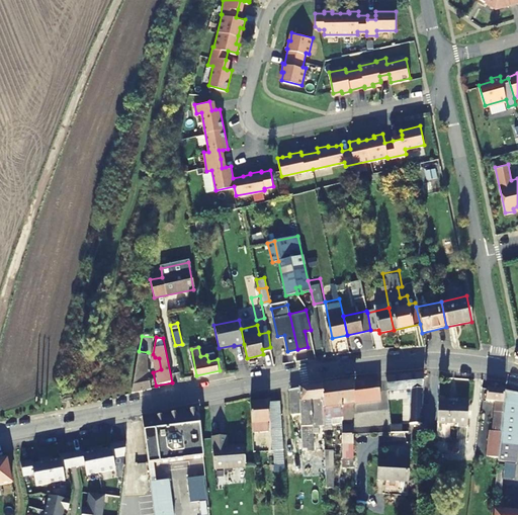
[(147,371),(144,371),(148,352),(139,351),(133,389),(132,392),(151,388),(147,371)]
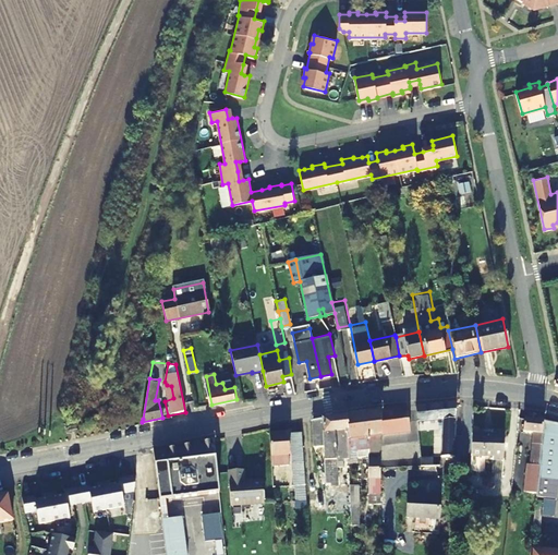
[(456,401),(416,406),(416,411),(417,422),(429,421),(431,429),(438,427),(438,419),(443,419),(441,456),(456,456),(457,401),(456,401)]
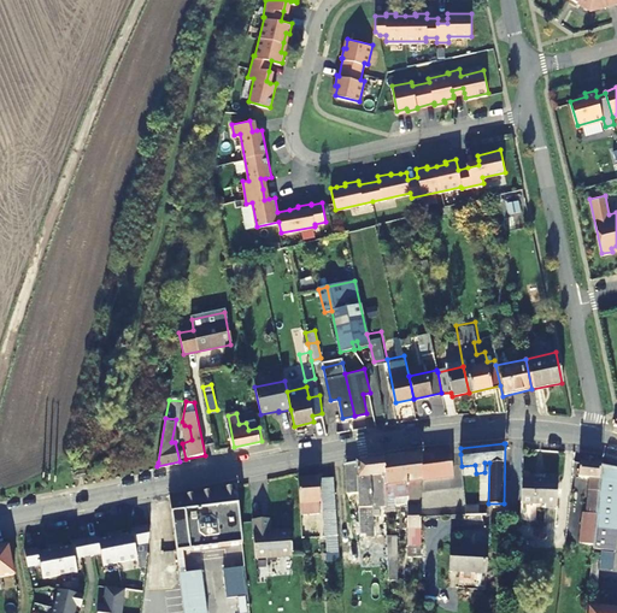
[(407,481),(422,478),(422,453),(407,455),(410,470),(407,471),(407,481)]
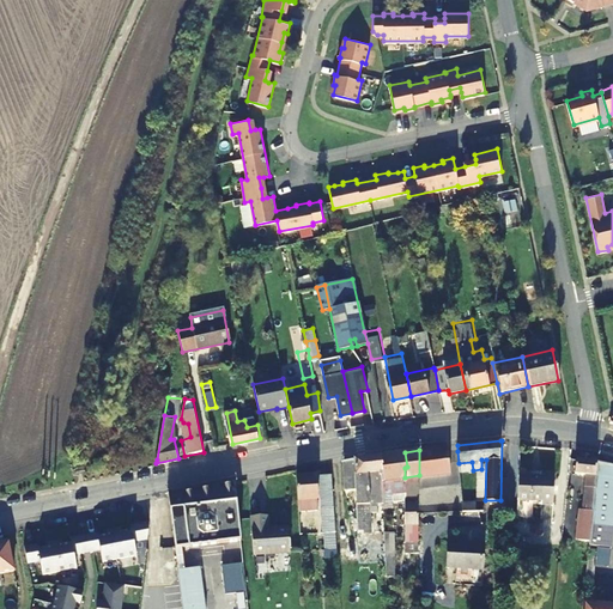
[(388,479),(405,477),(405,468),(407,467),(405,452),(383,455),(384,470),(382,470),(382,474),(383,474),(384,480),(384,482),(388,482),(388,479)]
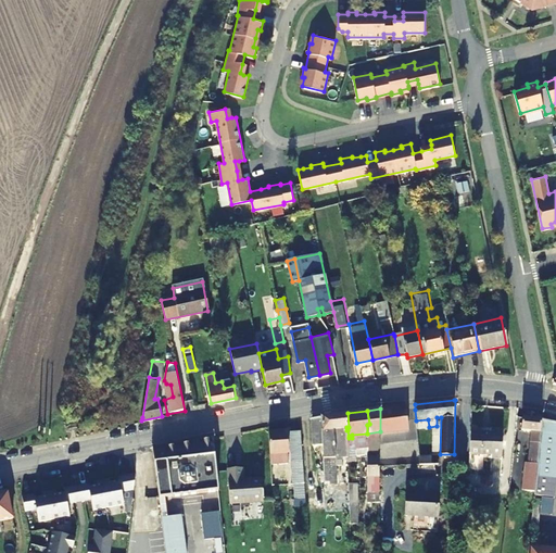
[(337,437),(336,428),(346,427),(349,427),(348,413),(323,416),(324,428),(323,428),(323,445),(324,484),(338,484),(337,437)]
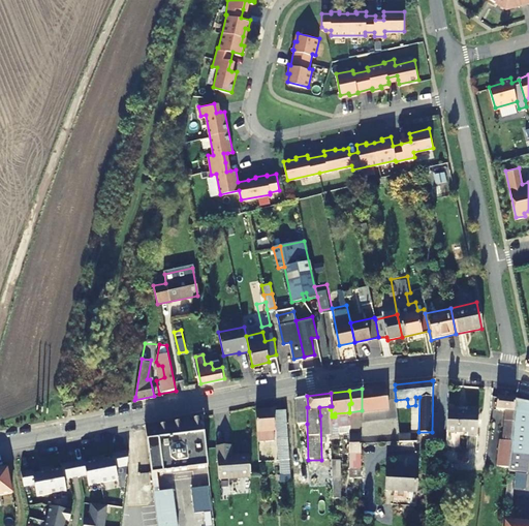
[(307,424),(307,407),(306,396),(297,398),(298,424),(307,424)]
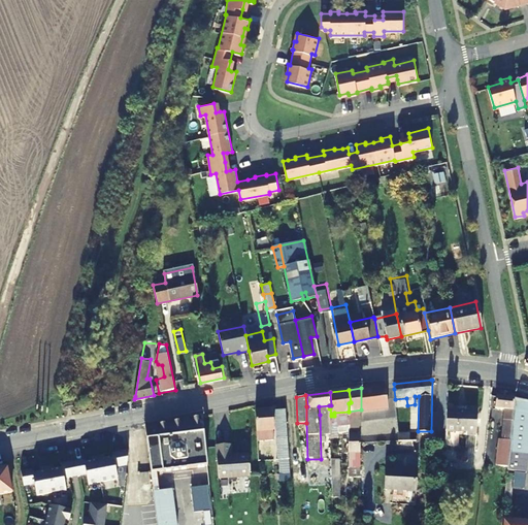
[(513,420),(514,412),(515,396),(497,395),(496,407),(505,408),(504,419),(513,420)]
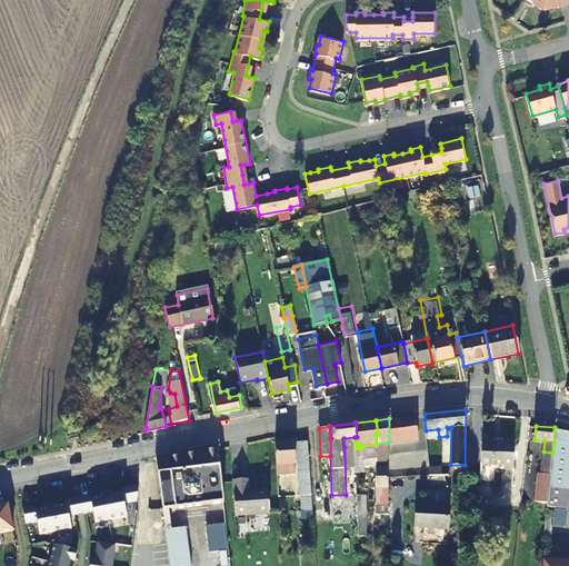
[(568,430),(555,427),(553,444),(568,445),(568,430)]
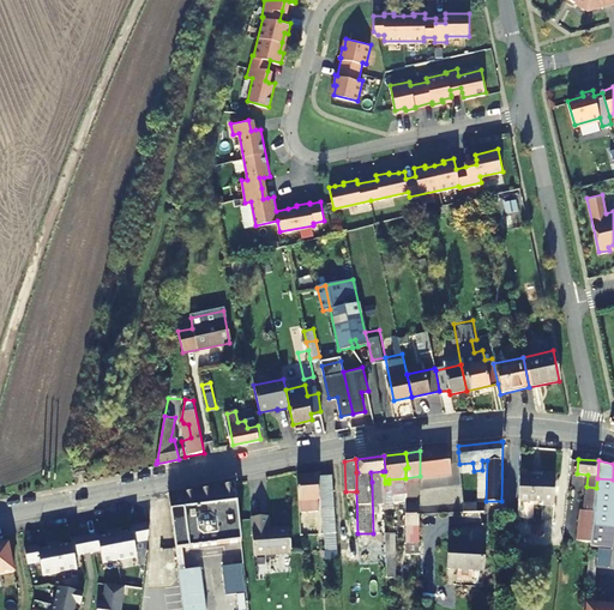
[(383,471),(371,472),(372,482),(385,481),(384,475),(383,475),(383,471)]
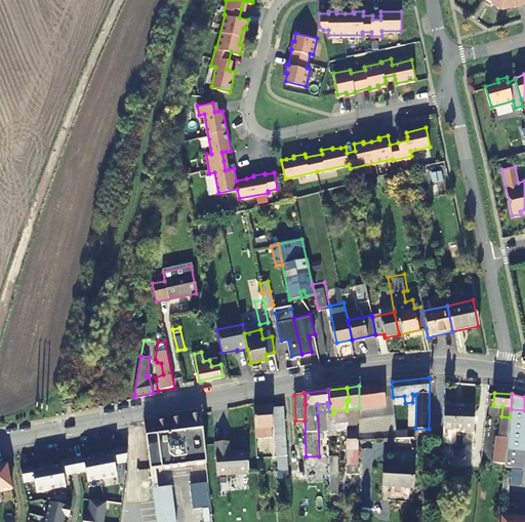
[(463,405),(463,408),(444,406),(444,430),(465,430),(465,434),(475,434),(476,406),(463,405)]
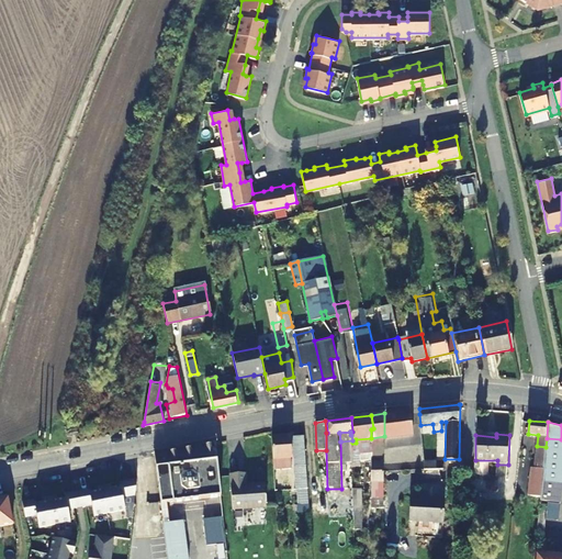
[(273,467),(298,466),(300,489),(307,488),(304,436),(271,438),(273,467)]
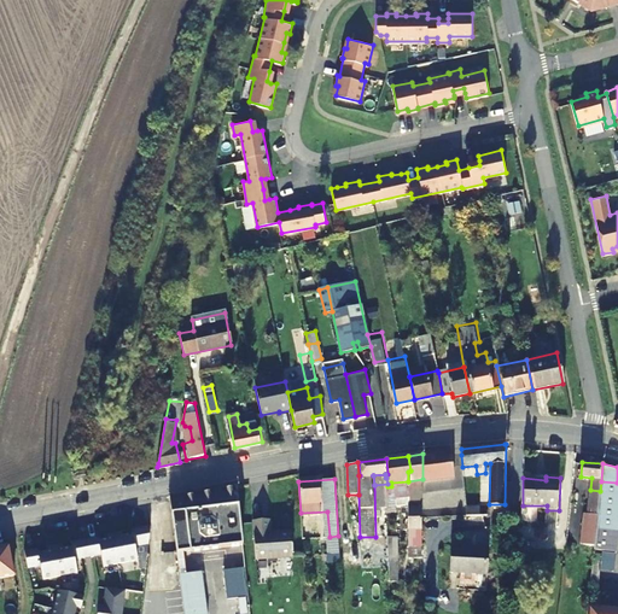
[(596,524),(596,528),(617,531),(617,483),(601,481),(600,491),(596,524)]
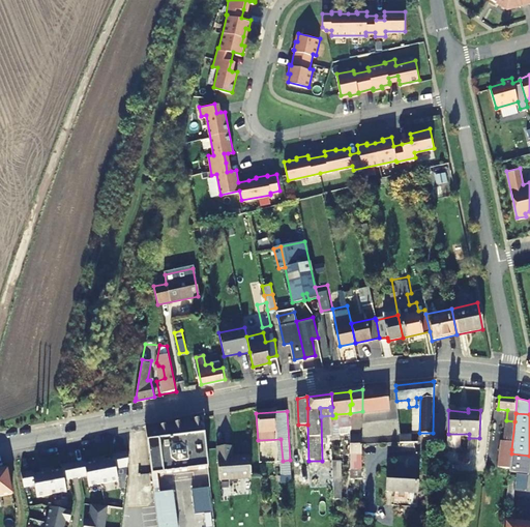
[(172,472),(208,467),(203,417),(179,421),(180,423),(175,425),(174,422),(167,425),(168,427),(162,428),(162,426),(146,429),(147,435),(152,474),(172,472)]
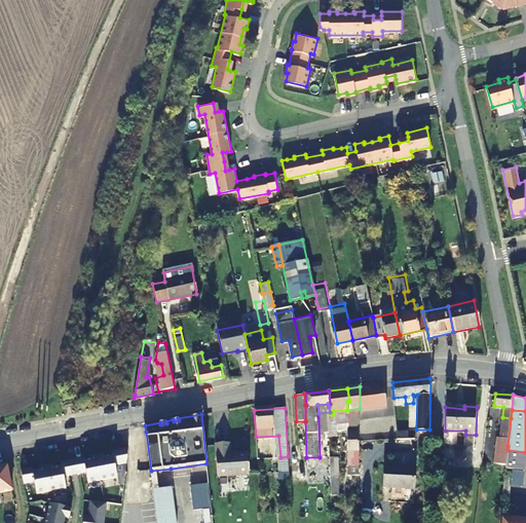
[(357,423),(357,430),(348,430),(347,476),(353,476),(353,469),(360,469),(360,441),(360,423),(357,423)]
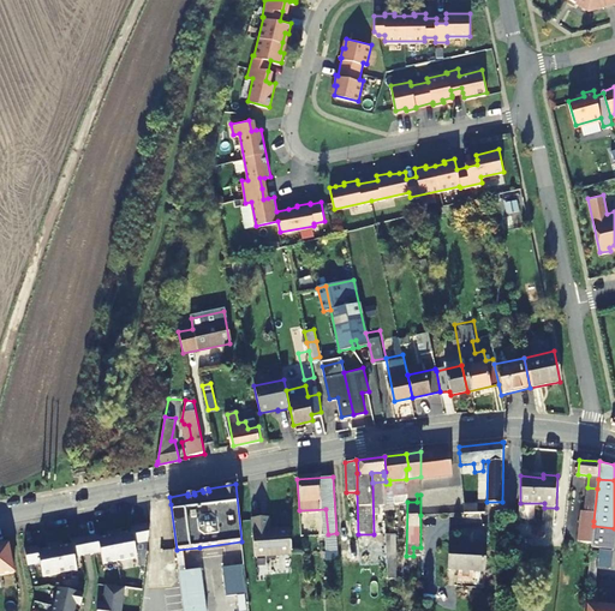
[(269,529),(269,516),(252,517),(254,556),(291,555),(290,528),(269,529)]
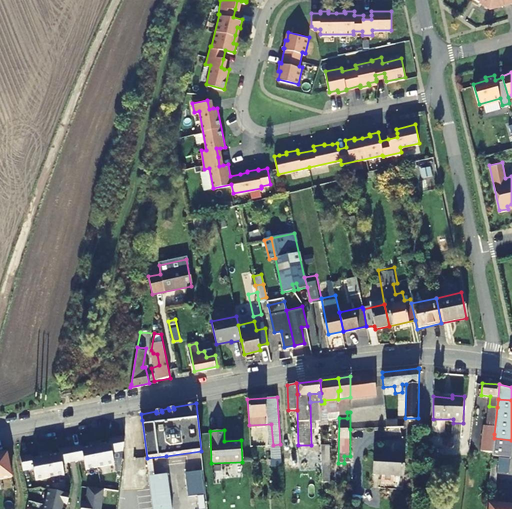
[(123,451),(125,436),(108,439),(109,443),(93,446),(97,468),(114,465),(112,454),(123,451)]
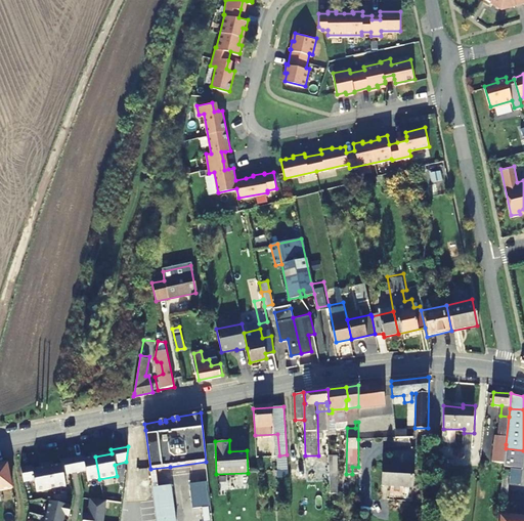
[(523,450),(506,448),(504,467),(511,467),(523,468),(523,450)]
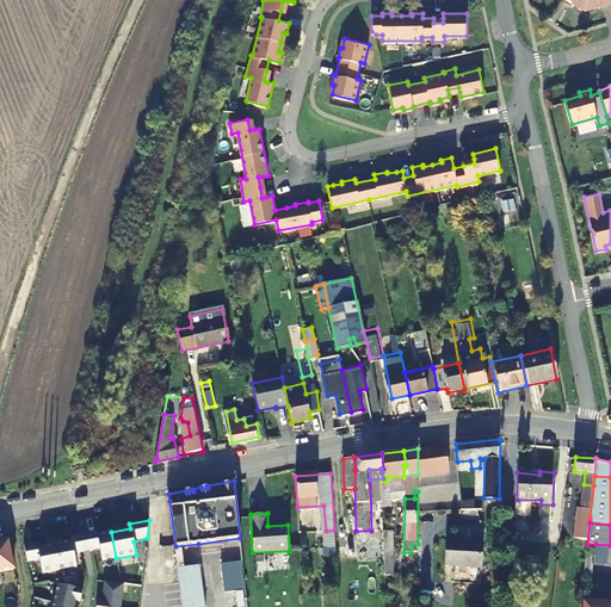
[(383,527),(384,573),(394,571),(394,527),(383,527)]
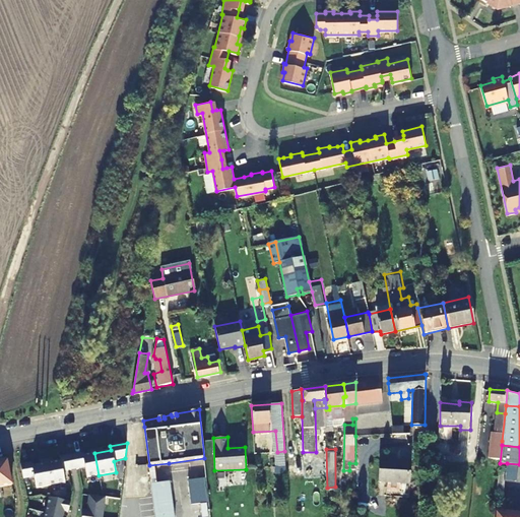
[(99,475),(94,453),(83,455),(82,453),(73,454),(76,469),(84,467),(86,477),(99,475)]
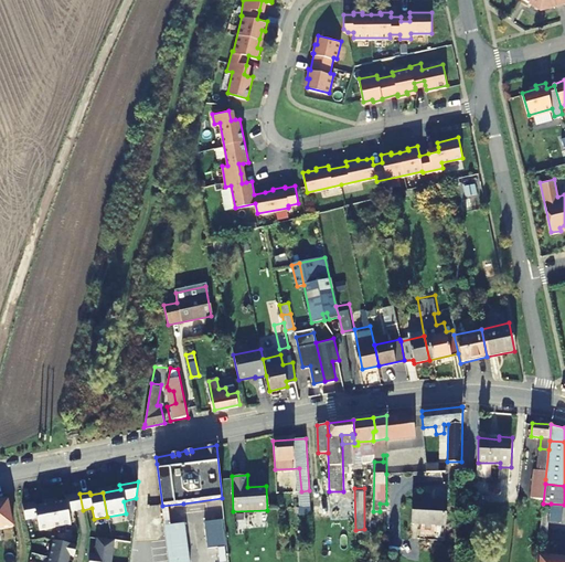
[(83,510),(80,494),(77,495),(74,495),(77,511),(81,510),(83,510)]
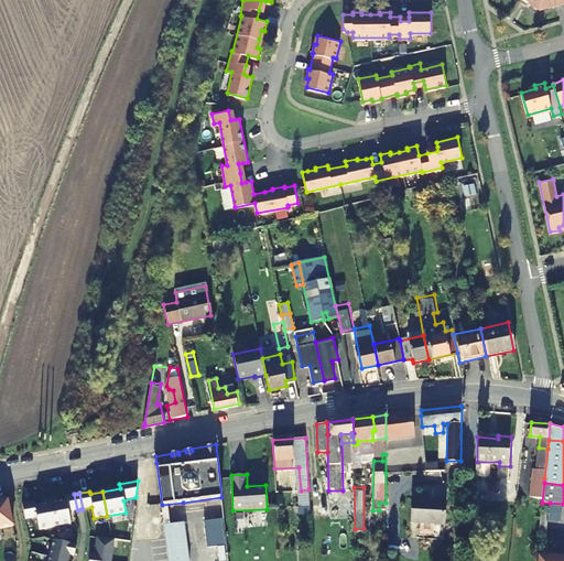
[(77,510),(74,494),(64,496),(65,500),(47,504),(52,528),(71,525),(68,511),(77,510)]
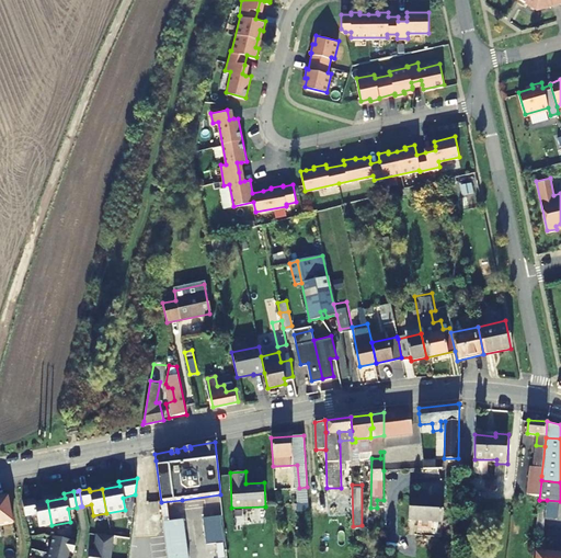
[(0,525),(12,524),(6,494),(0,496),(0,525)]
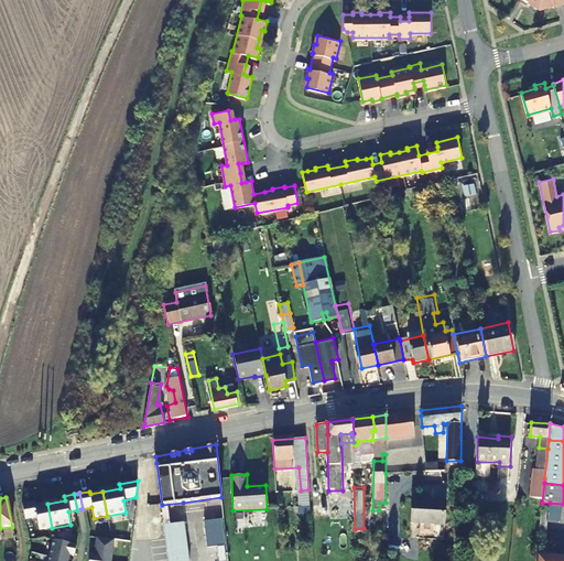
[(446,500),(412,498),(411,522),(445,524),(446,500)]
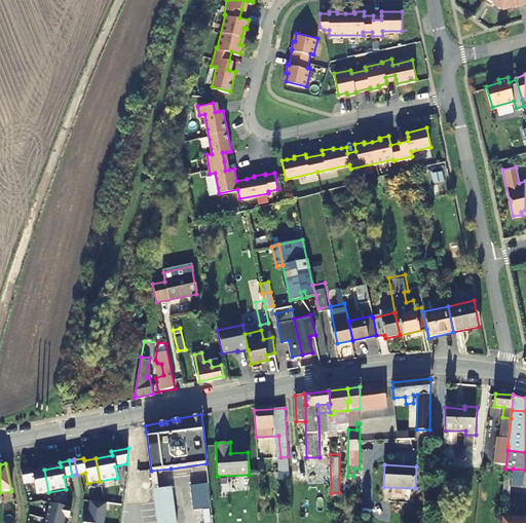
[(48,492),(44,470),(32,472),(31,468),(20,470),(23,485),(34,483),(36,494),(48,492)]
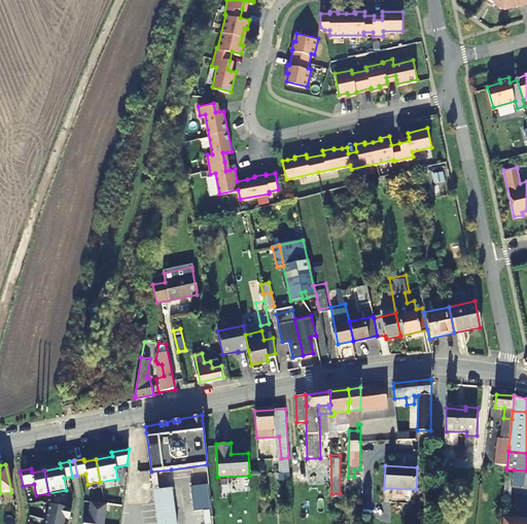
[(151,472),(153,490),(157,523),(177,523),(171,469),(151,472)]
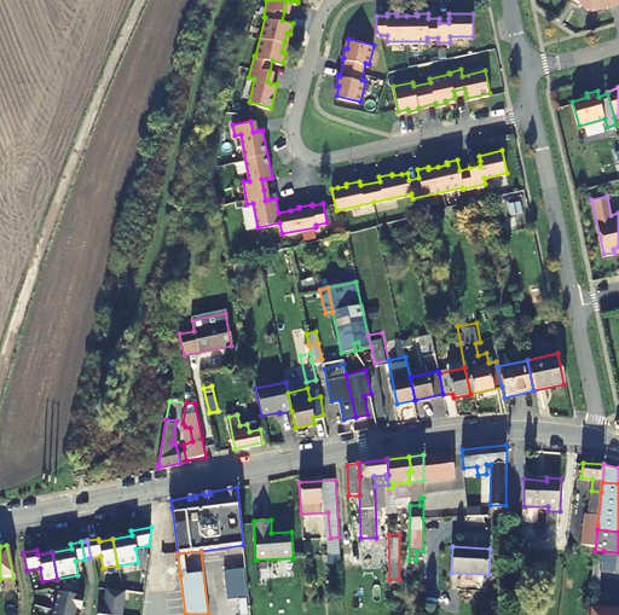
[(600,582),(603,551),(595,551),(591,581),(600,582)]
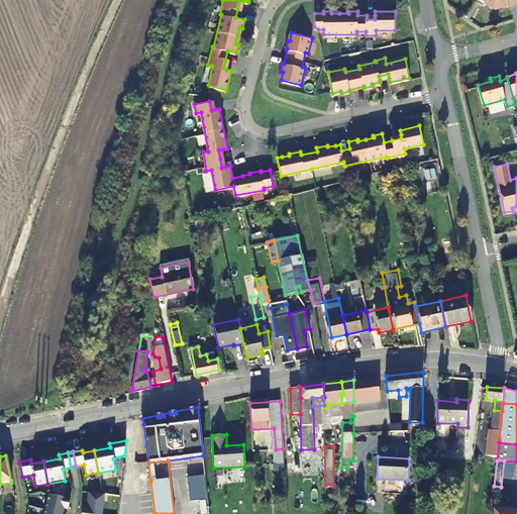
[(191,499),(206,497),(202,472),(186,475),(191,499)]
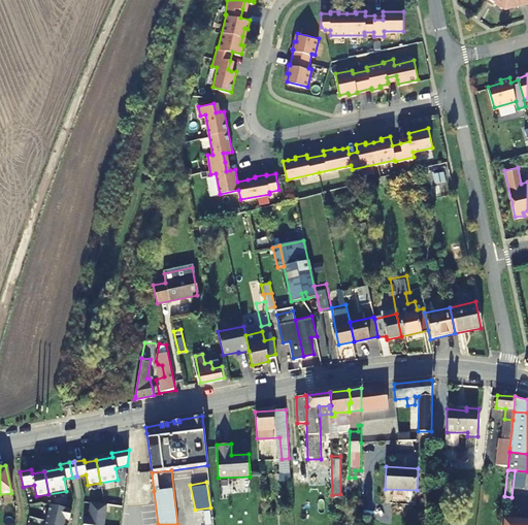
[(83,524),(85,524),(103,524),(106,504),(104,504),(90,502),(88,517),(84,517),(83,524)]
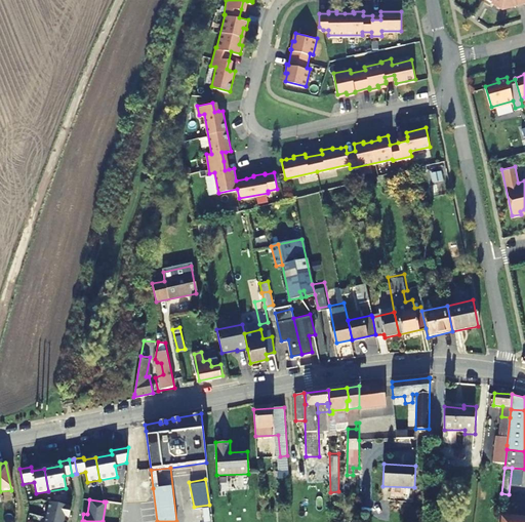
[(68,518),(70,508),(51,504),(48,503),(45,518),(63,521),(64,517),(68,518)]
